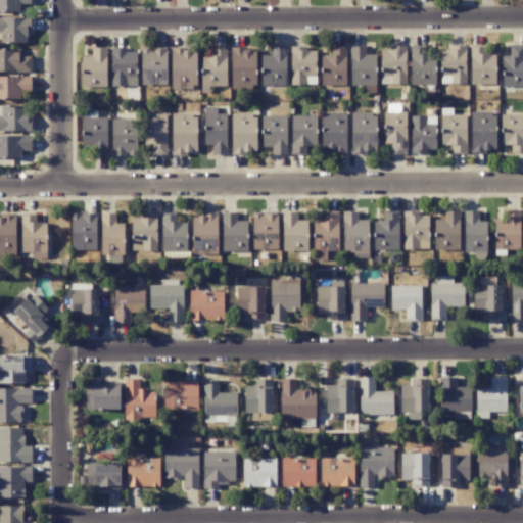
[(0,0),(0,10),(19,10),(19,4),(30,4),(30,0),(0,0)]
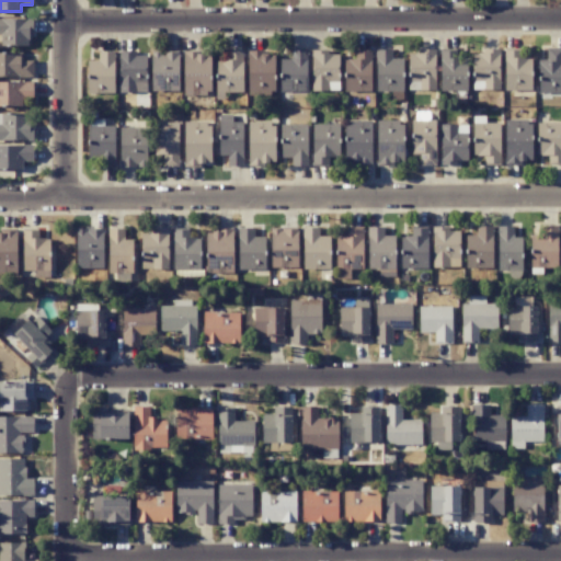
[(32,19),(0,18),(0,34),(0,45),(32,46),(32,19)]
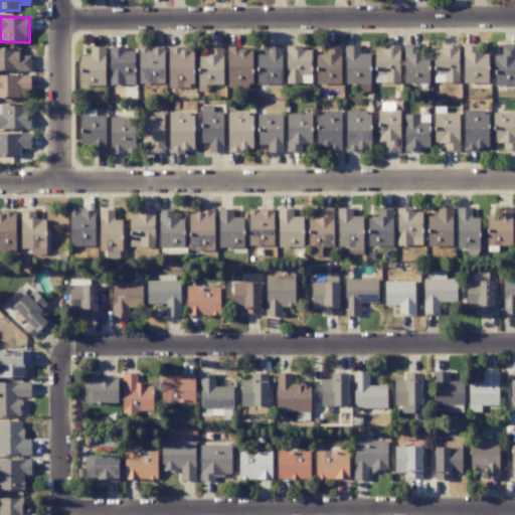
[(514,86),(514,44),(502,44),(501,56),(495,56),(494,86),(514,86)]
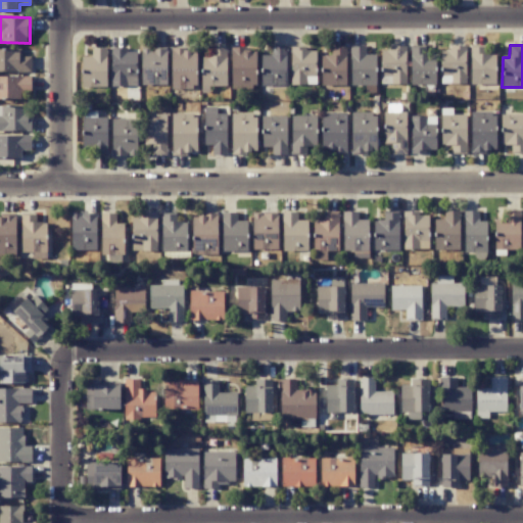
[(375,85),(375,55),(365,55),(366,47),(351,46),(350,85),(375,85)]
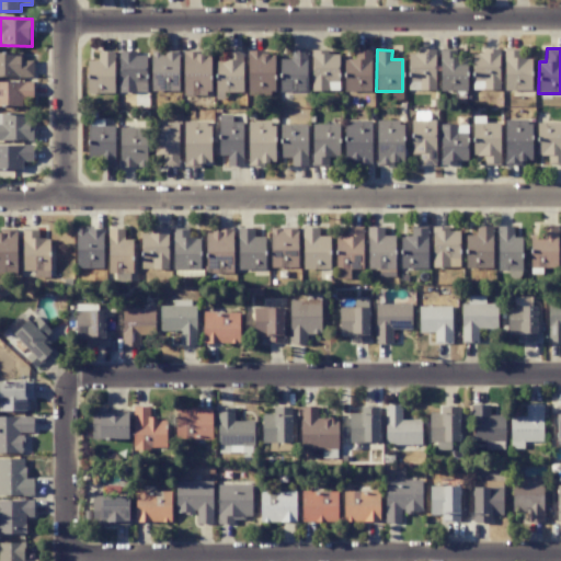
[(408,89),(434,90),(435,49),(418,49),(418,55),(409,54),(408,89)]
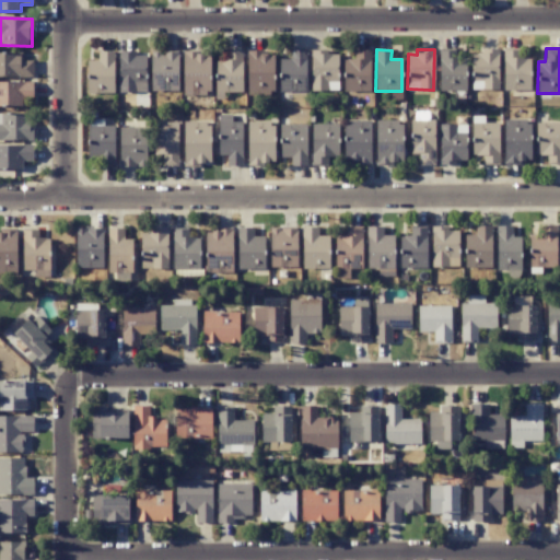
[(280,59),(281,92),(306,91),(304,50),(290,50),(291,59),(280,59)]
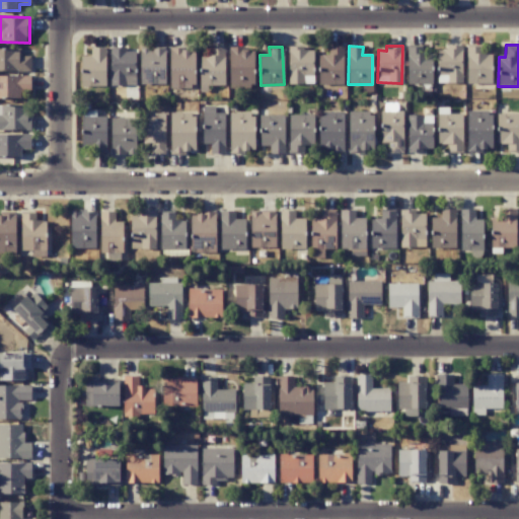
[(343,48),(328,47),(328,55),(319,55),(318,84),(342,84),(343,48)]
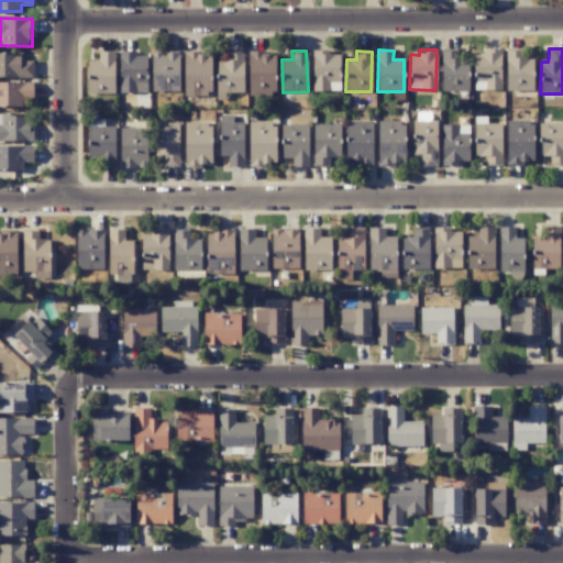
[(507,90),(532,90),(532,58),(519,58),(519,51),(507,51),(507,90)]
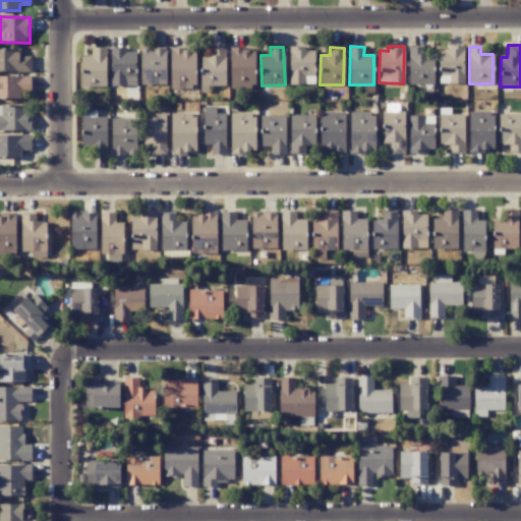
[(92,49),(92,56),(81,56),(82,87),(106,85),(105,48),(92,49)]
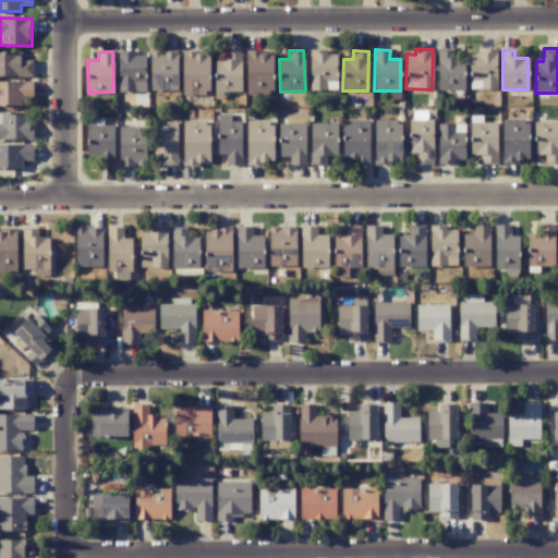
[(144,92),(145,52),(120,51),(119,92),(144,92)]
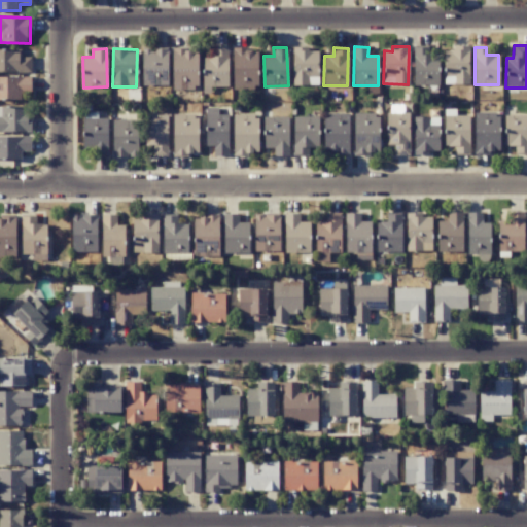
[(229,86),(227,48),(212,48),(212,57),(203,57),(203,86),(229,86)]
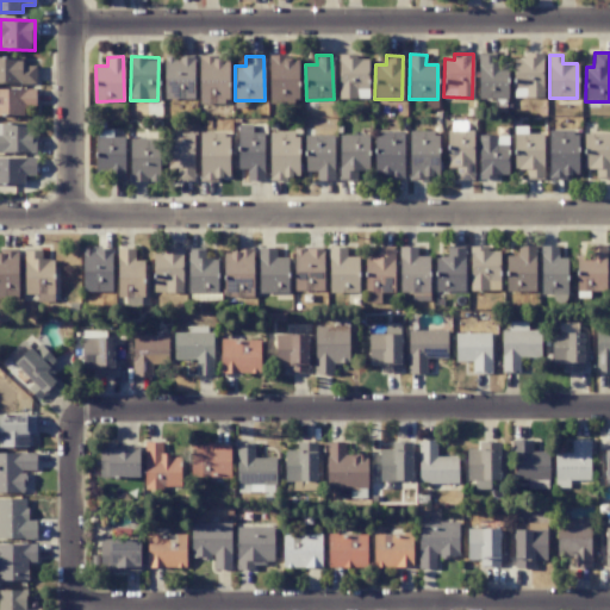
[(269,57),(269,104),(298,104),(297,56),(269,57)]
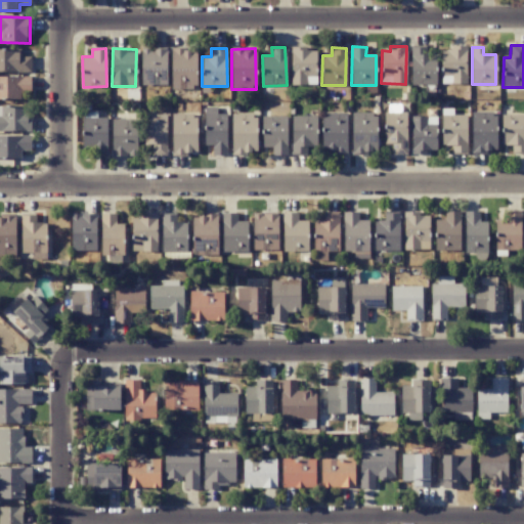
[(316,48),(292,48),(292,84),(315,85),(316,48)]
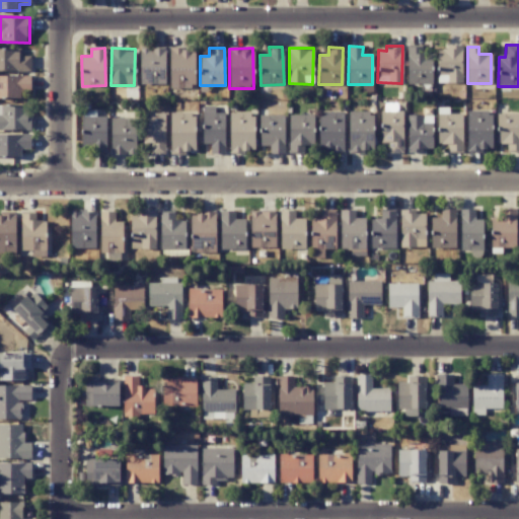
[(20,49),(0,49),(0,71),(30,71),(30,58),(20,58),(20,49)]
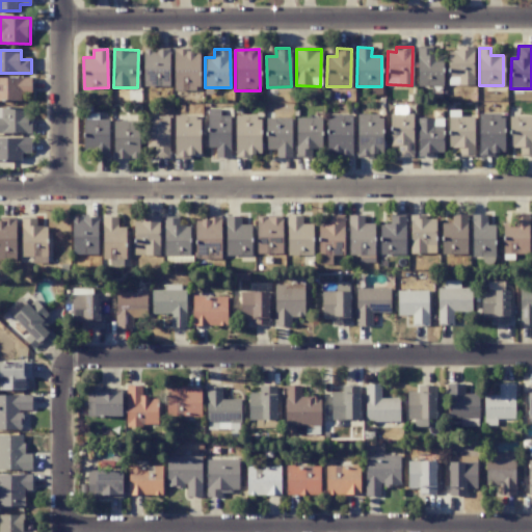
[(175,91),(200,90),(200,50),(174,51),(175,91)]
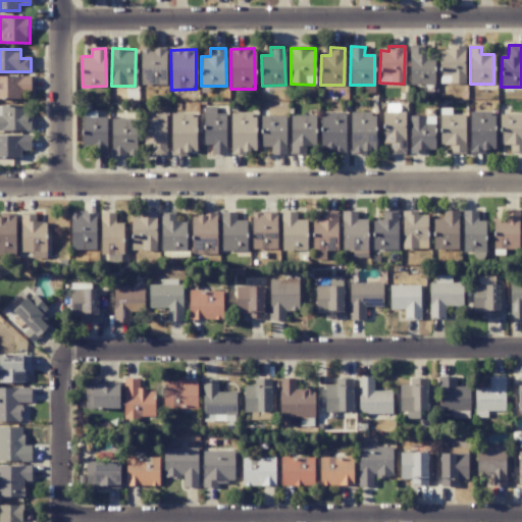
[(30,75),(0,75),(0,98),(20,99),(20,91),(31,91),(30,75)]
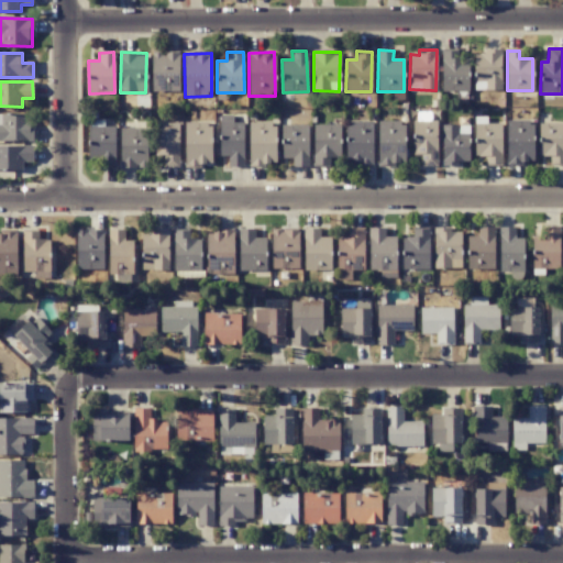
[(405,164),(404,120),(377,121),(378,165),(405,164)]
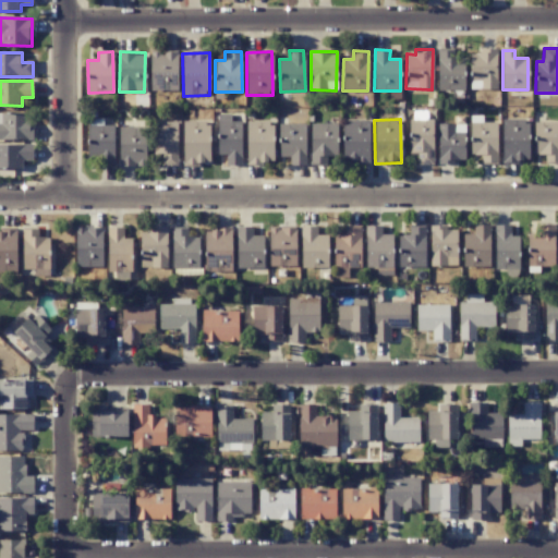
[(528,119),(501,120),(502,162),(529,161),(528,119)]
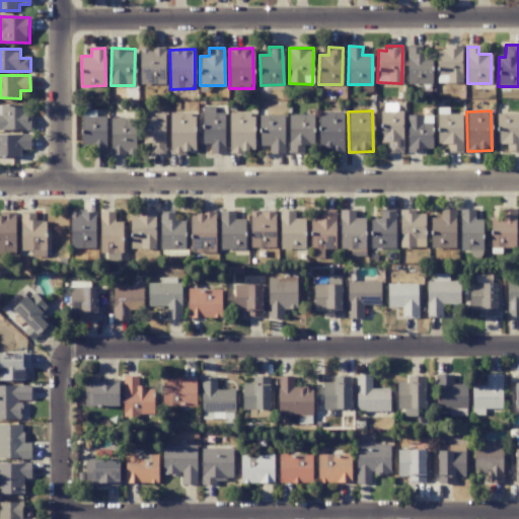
[(343,152),(344,112),(319,112),(318,151),(343,152)]
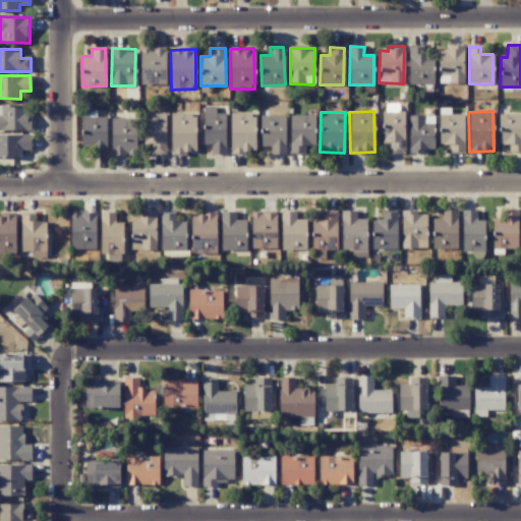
[(384,143),(390,142),(390,152),(405,151),(403,112),(383,113),(384,143)]
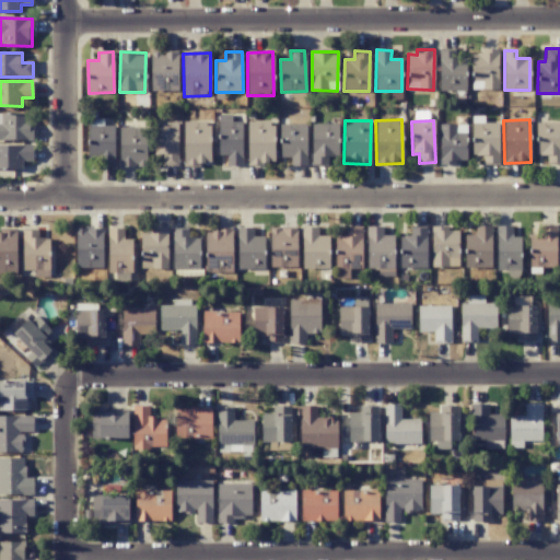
[(163,166),(178,166),(178,121),(154,123),(154,155),(162,155),(163,166)]
